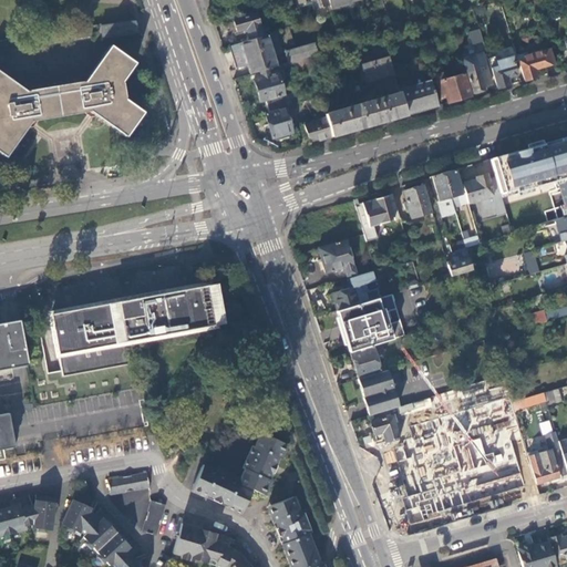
[(265,18),(290,12),(288,4),(263,12),(265,18)]
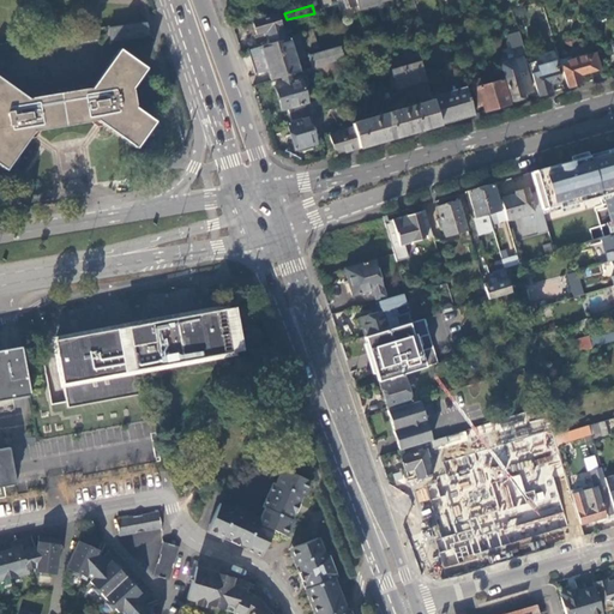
[(269,43),(283,38),(278,22),(287,19),(284,13),(284,11),(252,20),(256,34),(265,31),(269,43)]
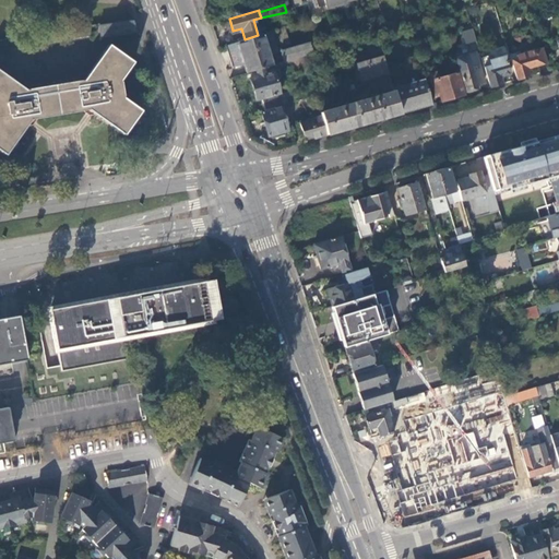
[(258,35),(265,33),(261,18),(253,20),(258,35)]
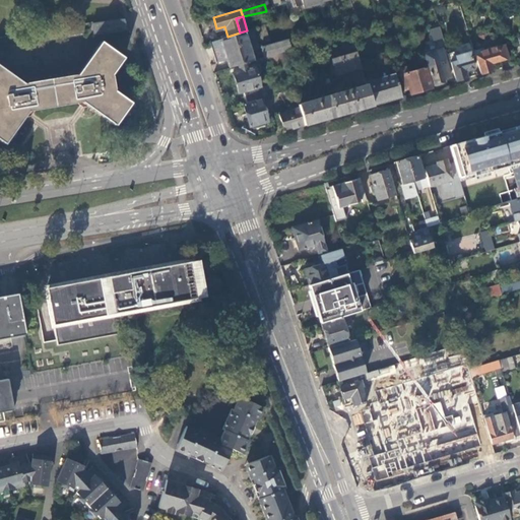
[(287,50),(298,48),(289,18),(282,20),(287,40),(263,47),(262,44),(270,42),(265,25),(247,30),(240,33),(228,37),(211,42),(217,61),(225,59),(229,68),(237,65),(281,52),(287,50)]
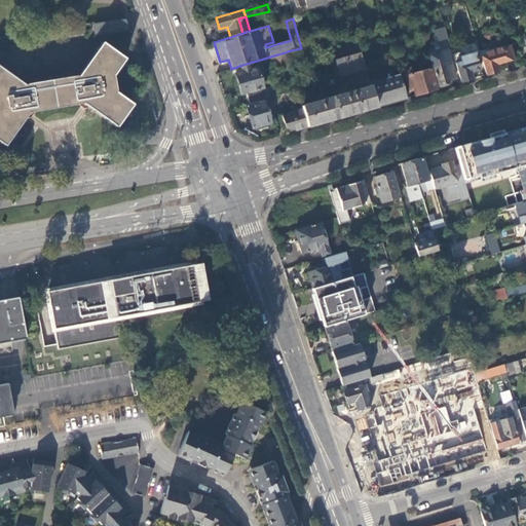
[(0,142),(5,146),(27,115),(29,112),(82,103),(85,105),(117,126),(134,104),(116,90),(113,74),(125,58),(102,40),(94,51),(77,74),(23,83),(0,68),(0,142)]
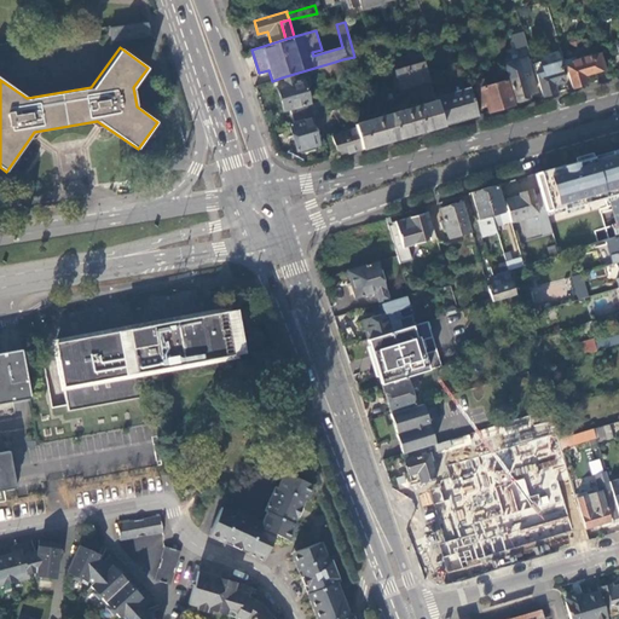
[(572,87),(585,82),(583,75),(603,68),(599,51),(567,61),(567,63),(565,64),(572,87)]
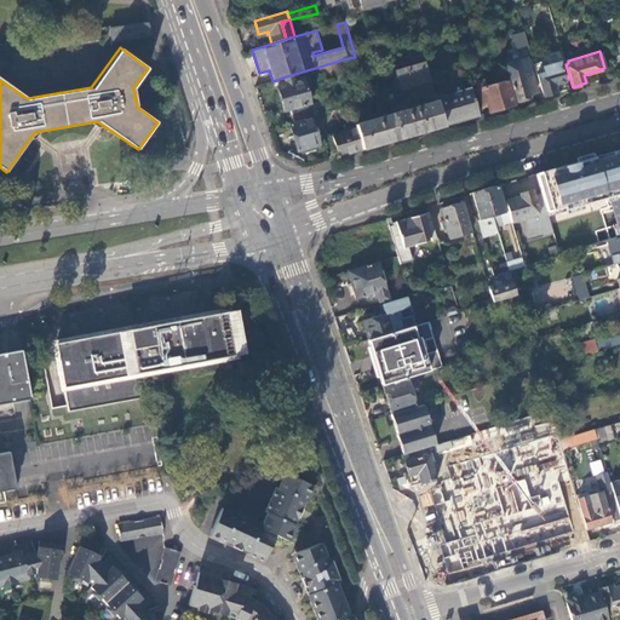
[(543,96),(556,92),(554,84),(564,80),(560,59),(541,65),(544,73),(537,74),(543,96)]
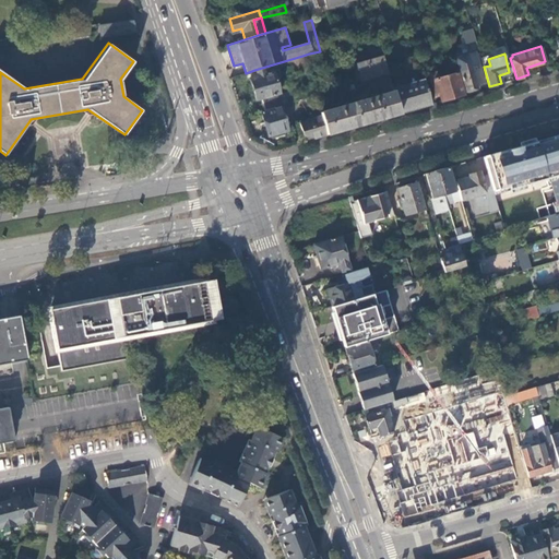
[(382,55),(355,62),(357,70),(360,69),(364,80),(388,73),(382,55)]
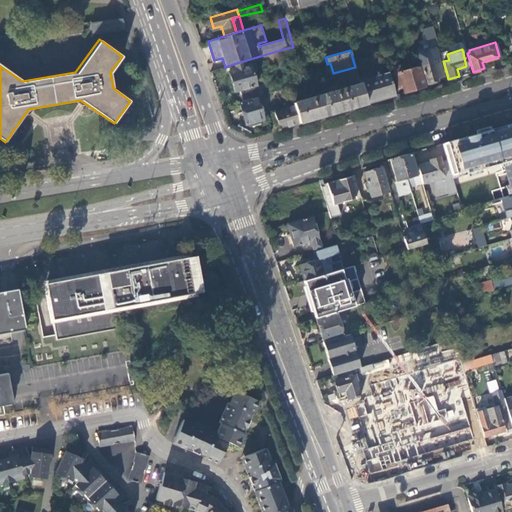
[(278,56),(277,51),(233,64),(234,66),(227,68),(234,92),(239,91),(242,100),(256,96),(258,95),(250,68),(267,63),(268,67),(280,64),(278,56)]
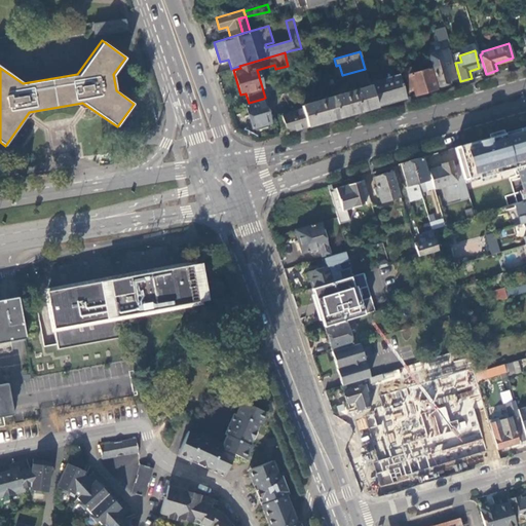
[(440,87),(449,84),(448,82),(449,82),(449,79),(455,77),(449,59),(431,64),(438,84),(439,84),(440,87)]
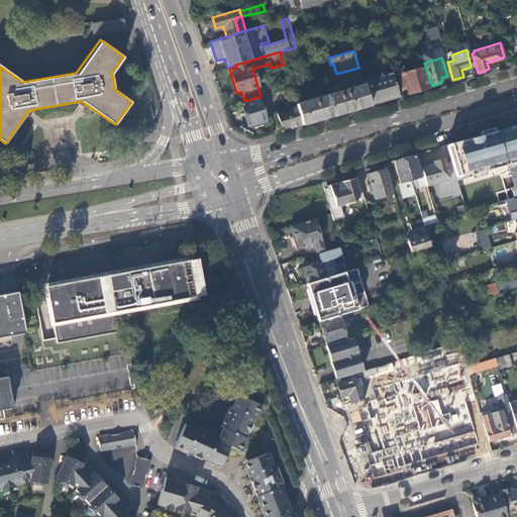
[(408,93),(428,87),(423,69),(398,76),(401,85),(405,83),(408,93)]
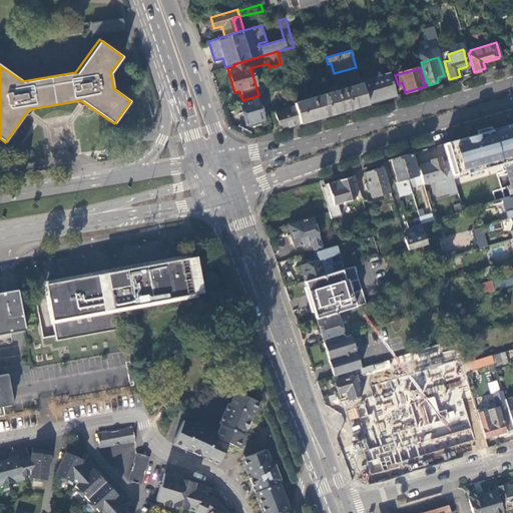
[(367,103),(396,94),(389,72),(360,81),(361,83),(367,103)]
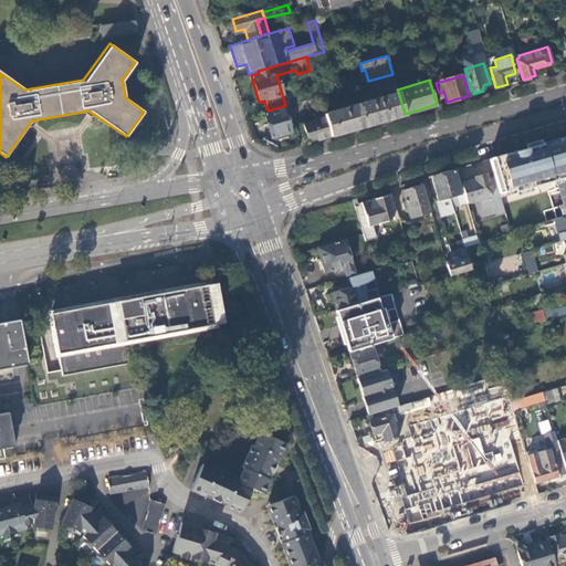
[(329,136),(405,114),(398,92),(323,113),(324,117),(329,136)]
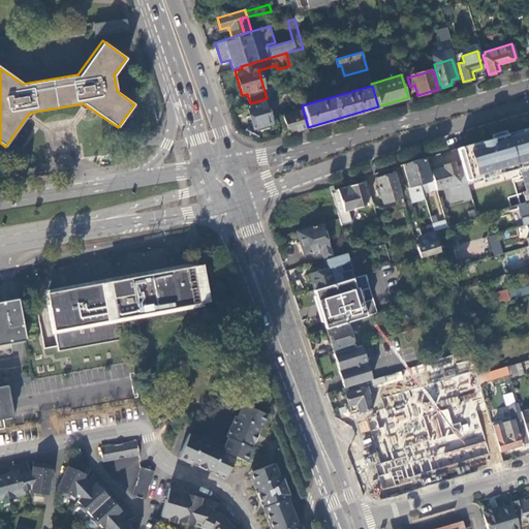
[(299,95),(297,90),(273,97),(275,102),(299,95)]
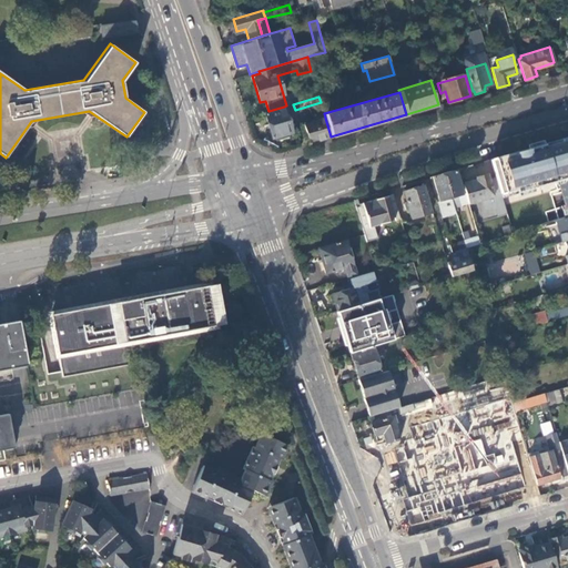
[(293,110),(292,104),(286,105),(284,107),(284,108),(264,114),(271,138),(275,137),(275,141),(287,137),(286,133),(291,132),(291,130),(294,129),(292,123),(288,124),(285,112),(293,110)]
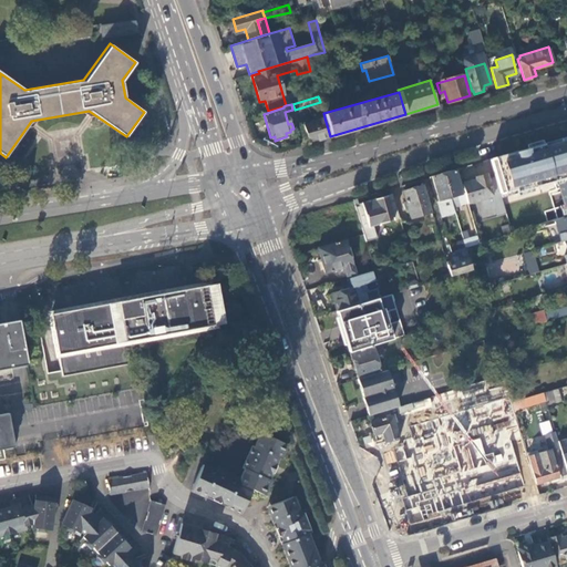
[(308,142),(330,136),(325,117),(311,121),(312,125),(303,127),(308,142)]
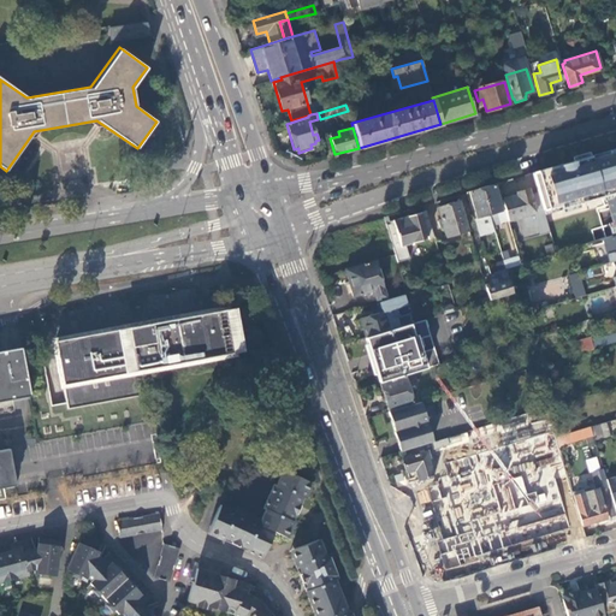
[(615,234),(615,147),(610,149),(611,153),(592,158),(591,155),(588,157),(532,173),(543,209),(560,205),(561,208),(585,201),(584,197),(600,193),(599,190),(608,188),(610,196),(605,197),(615,234)]
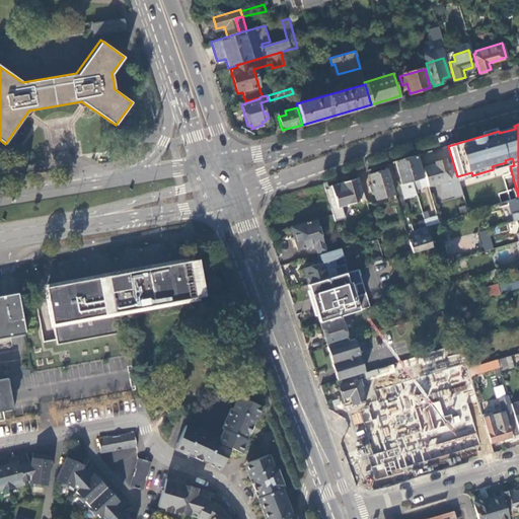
[(422,177),(416,155),(405,158),(413,182),(415,190),(427,186),(425,176),(422,177)]
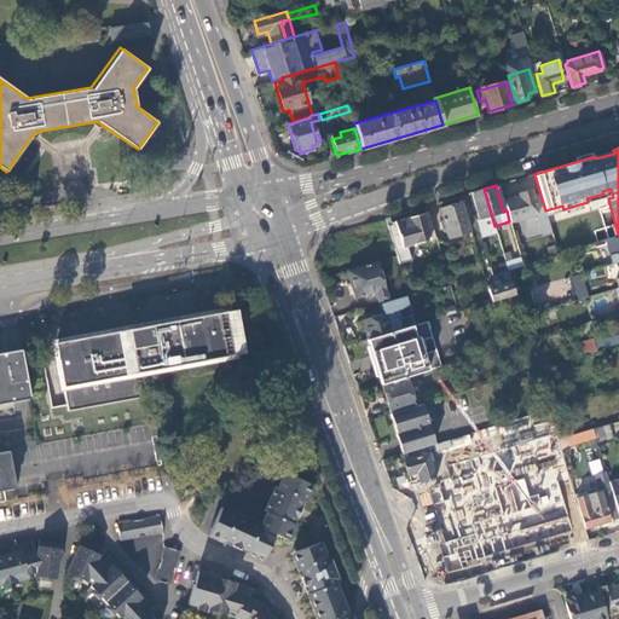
[(492,218),(484,189),(472,192),(479,219),(486,217),(487,220),(492,218)]
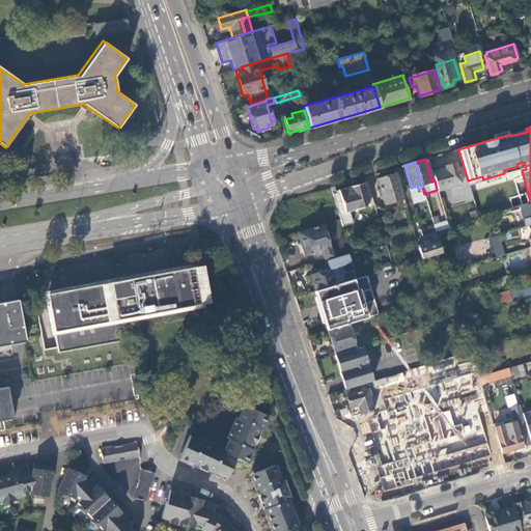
[(437,190),(460,184),(454,163),(444,166),(444,168),(431,172),(435,180),(437,190)]
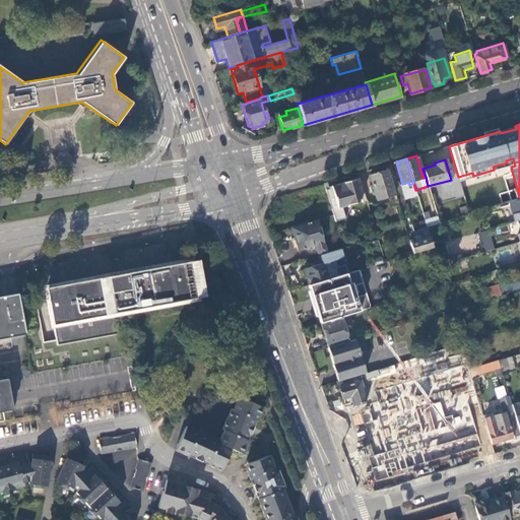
[(377,200),(395,194),(388,169),(370,175),(377,200)]
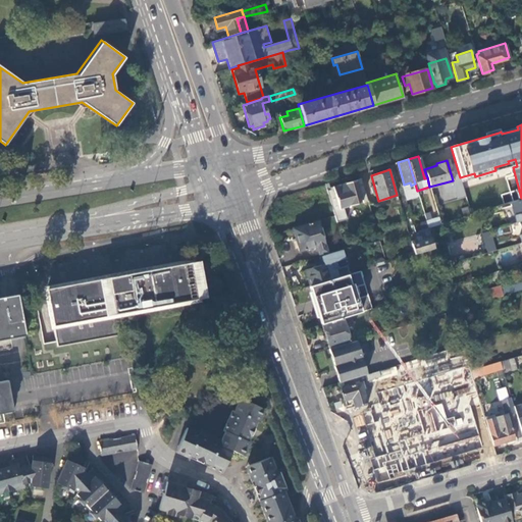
[(332,210),(367,200),(360,177),(325,188),(332,210)]
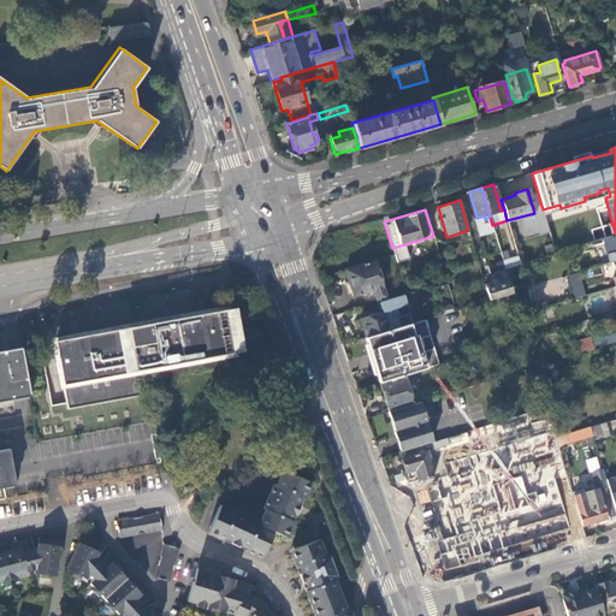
[(615,235),(602,240),(609,262),(615,260),(615,235)]
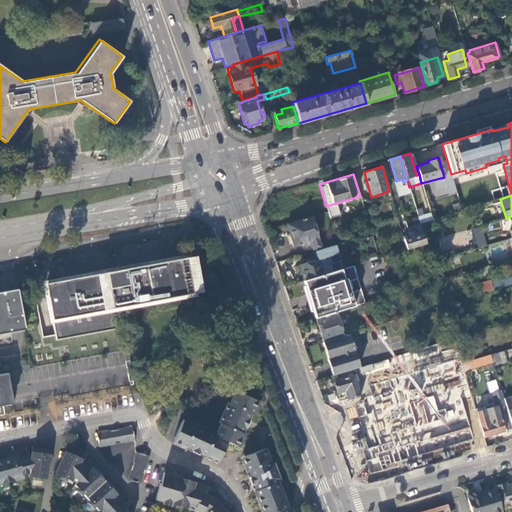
[(420,223),(432,220),(430,212),(417,216),(419,223),(420,223)]
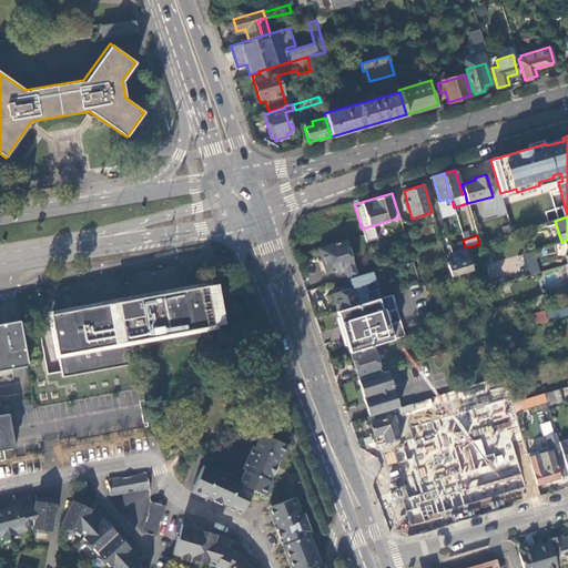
[(356,273),(345,240),(317,249),(325,273),(338,270),(342,277),(356,273)]
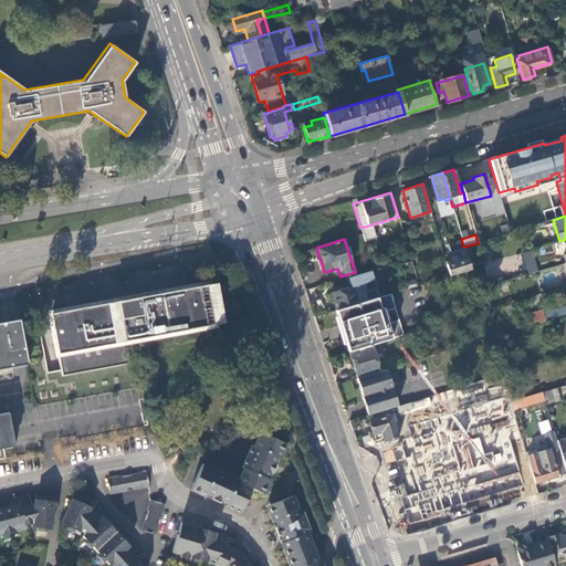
[(453,250),(463,247),(461,239),(448,243),(450,251),(453,250)]
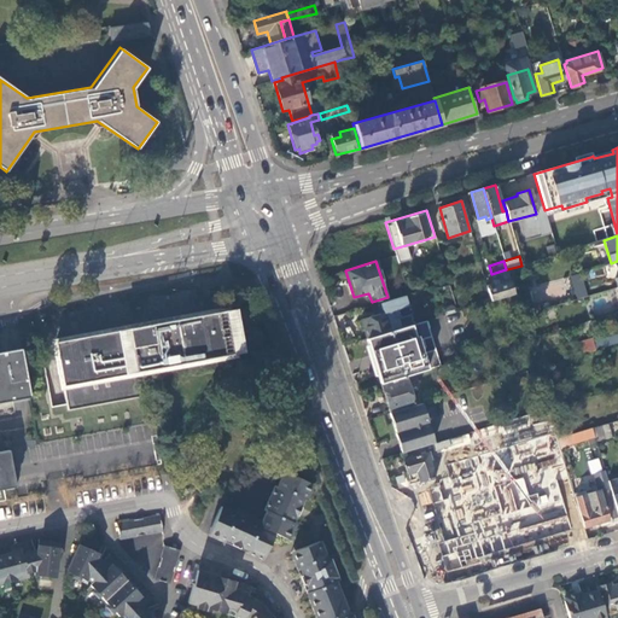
[(506,269),(495,273),(499,284),(488,287),(491,301),(514,293),(507,269),(506,269)]
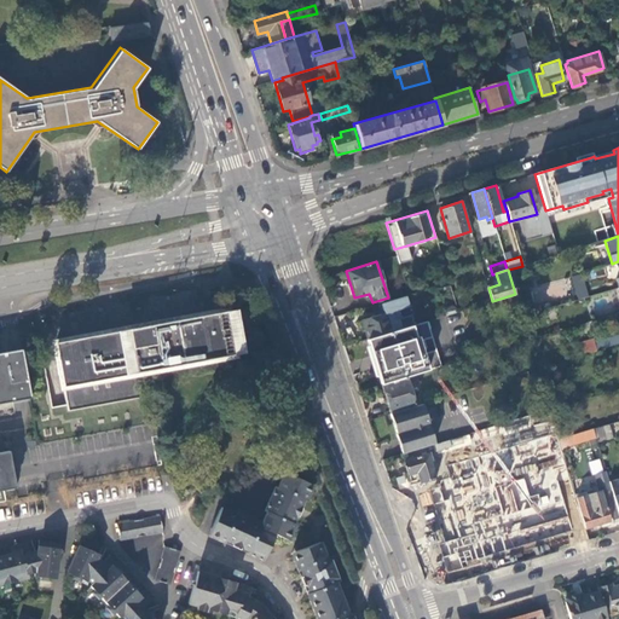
[(588,296),(580,273),(571,277),(577,300),(588,296)]
